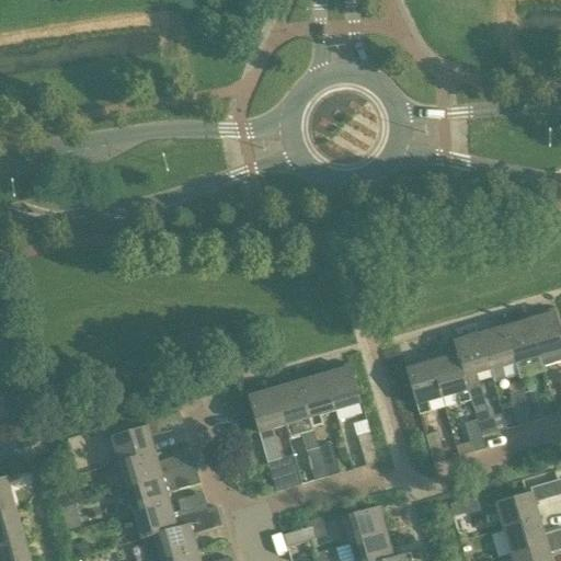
[(556,313),(529,321),(539,357),(542,367),(560,362),(560,332),(556,313)]
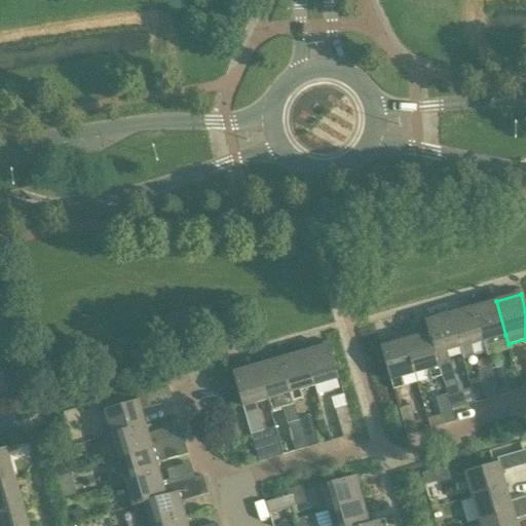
[(505,335),(496,301),(473,307),(482,341),(484,348),(495,345),(493,338),(505,335)]
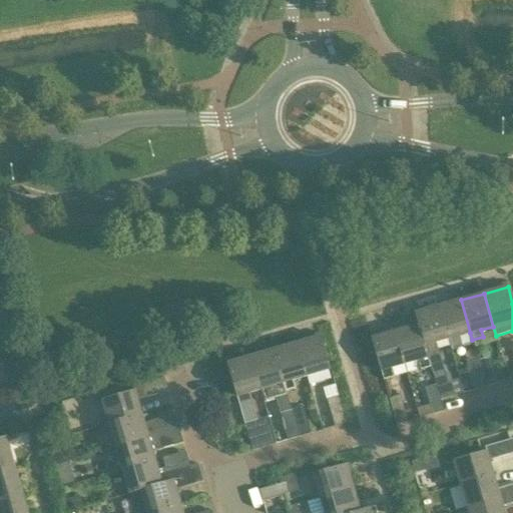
[(438,307),(447,340),(470,333),(461,300),(438,307)]
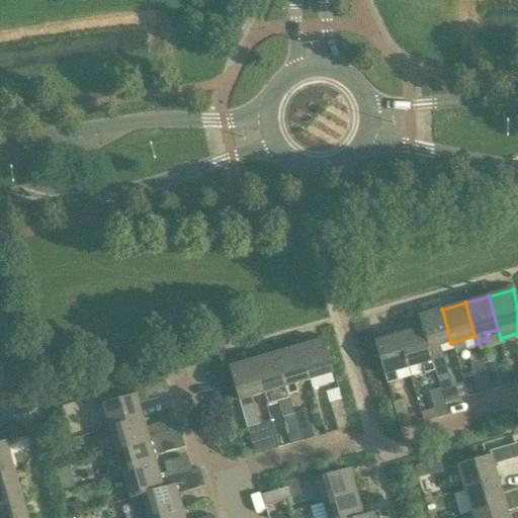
[(451,343),(442,310),(418,317),(421,329),(422,329),(428,350),(429,349),(432,361),(442,358),(439,346),(451,343)]
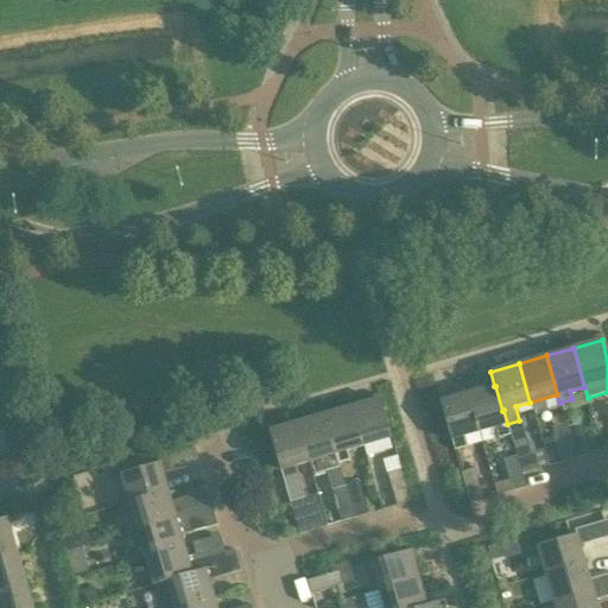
[(506,425),(507,424),(504,410),(502,411),(495,386),(494,386),(468,393),(479,432),(494,429),(498,439),(510,436),(506,425)]
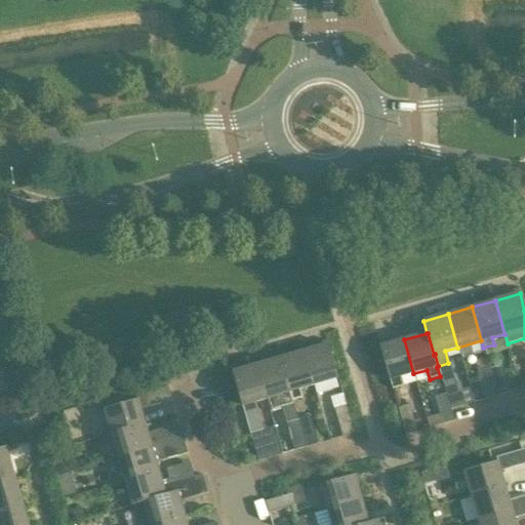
[(413,373),(404,339),(379,347),(392,390),(401,387),(398,378),(413,373)]
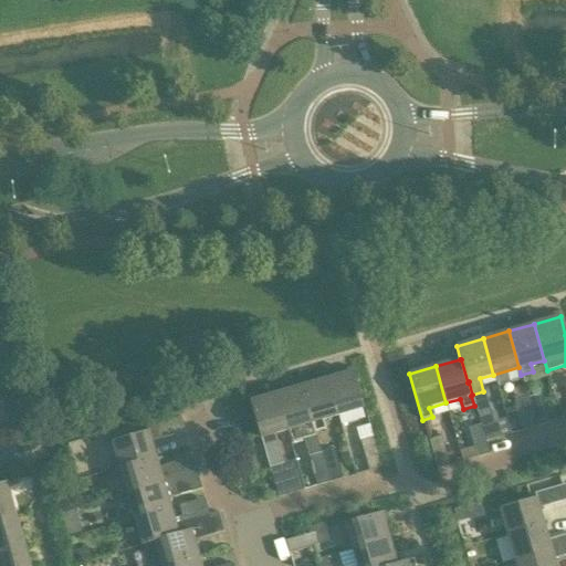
[(327,379),(338,415),(364,407),(354,371),(327,379)]
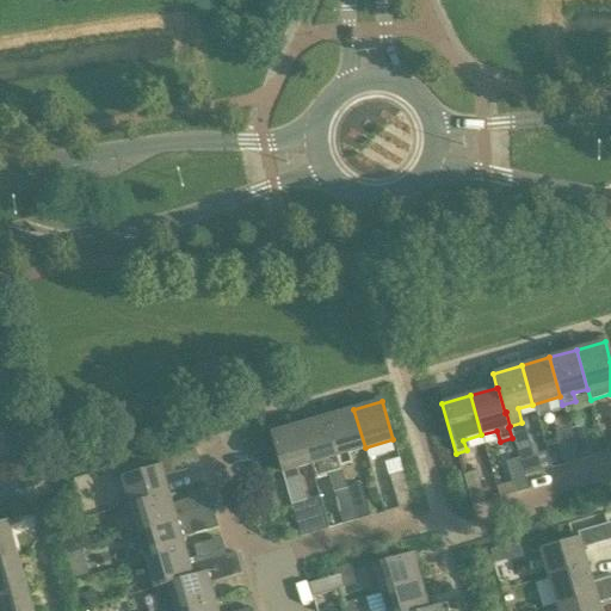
[(365,448),(353,409),(326,417),(340,467),(351,463),(349,452),(365,448)]
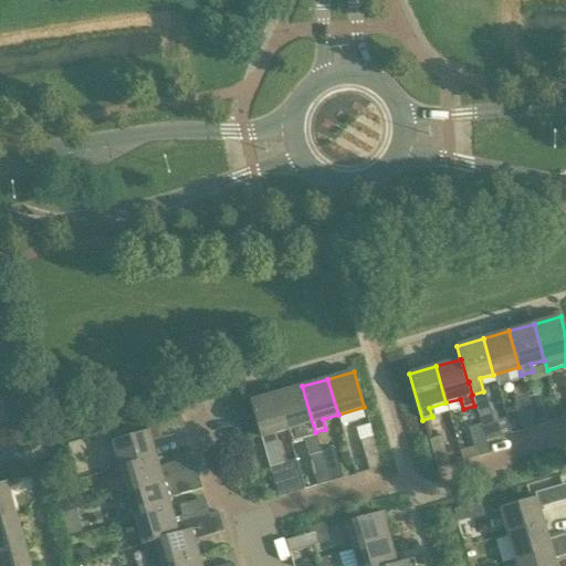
[(329,482),(321,452),(315,432),(302,386),(276,394),(286,429),(291,444),(304,440),(316,485),(329,482)]
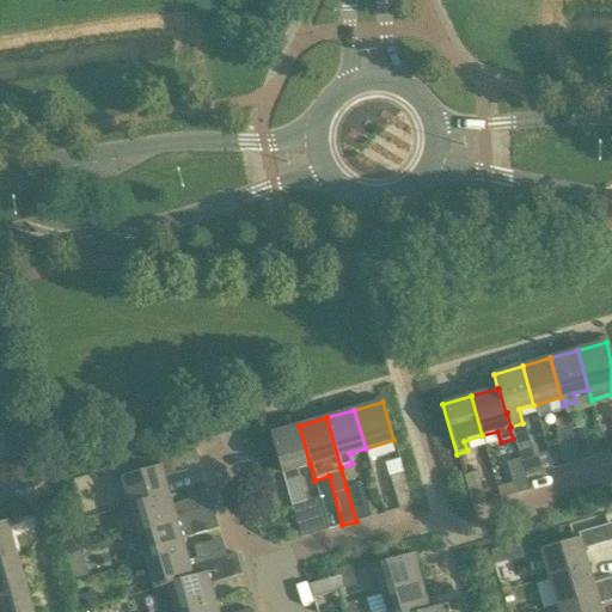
[(580,461),(570,429),(569,429),(565,420),(554,423),(565,465),(580,461)]
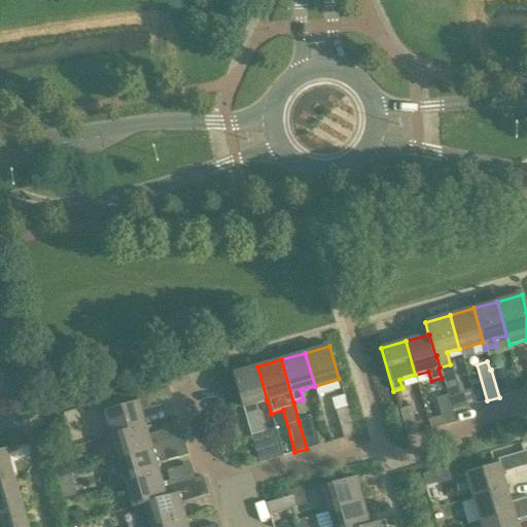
[(491,370),(499,397),(511,393),(502,365),(491,370)]
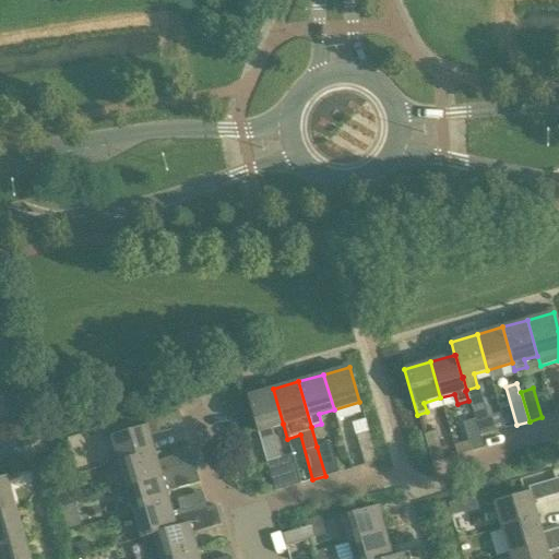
[(287,487),(278,458),(271,428),(283,424),(273,389),(248,396),(258,431),(275,490),(287,487)]
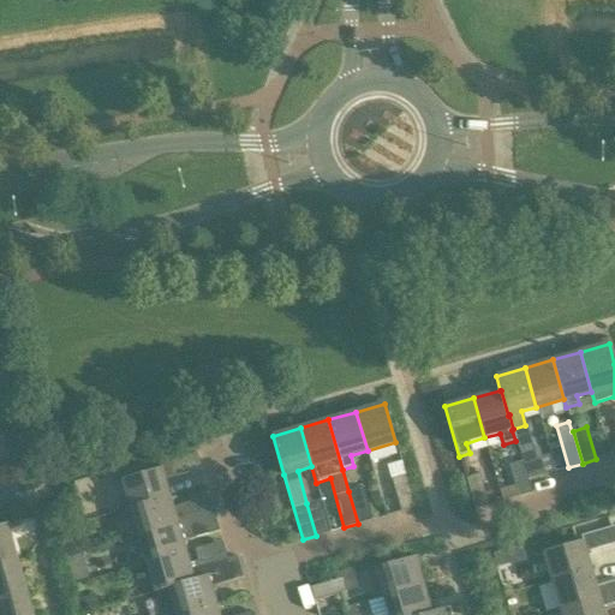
[(0,434),(0,461),(11,459),(4,434),(0,434)]
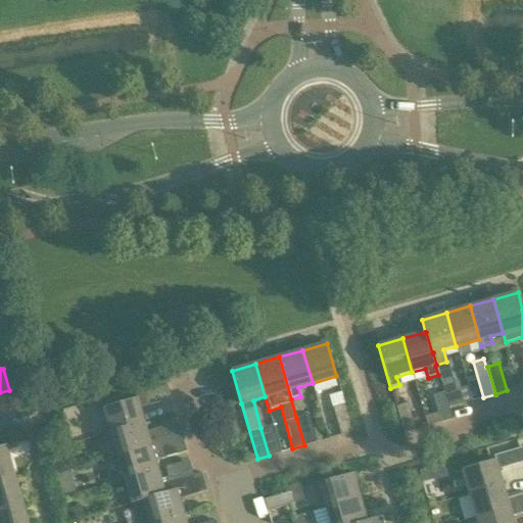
[(444,392),(448,408),(460,405),(452,377),(440,380),(444,392)]
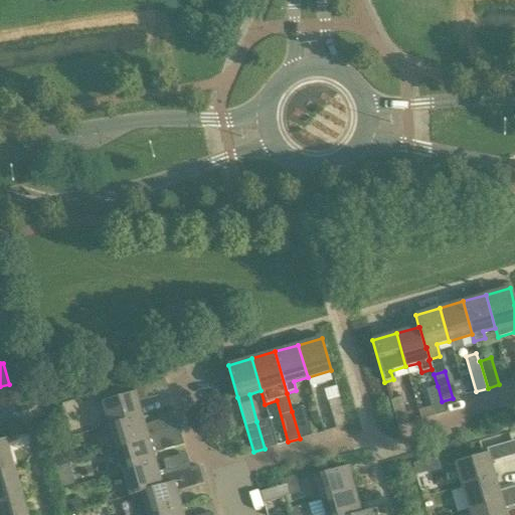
[(134,387),(135,392),(103,401),(110,425),(143,415),(139,401),(165,393),(162,379),(134,387)]
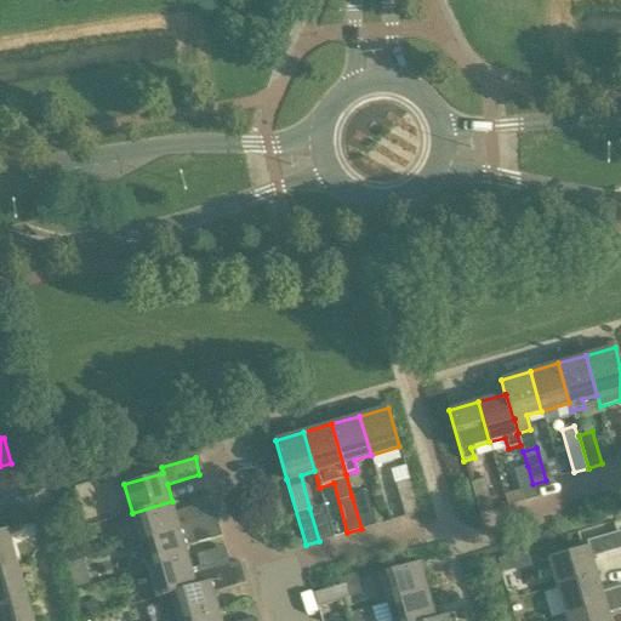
[(533,484),(528,466),(514,469),(524,502),(537,499),(533,484)]
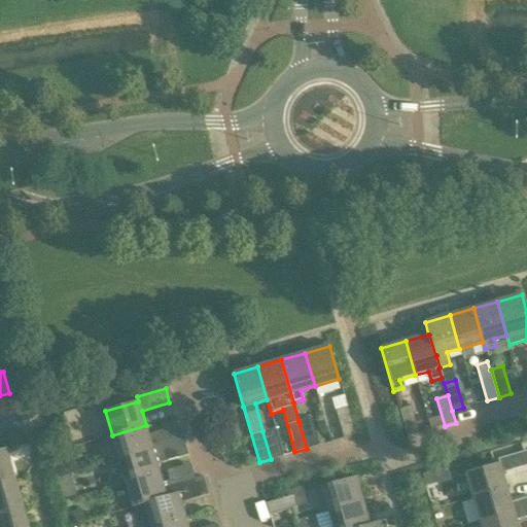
[(398,410),(407,437),(419,433),(411,406),(398,410)]
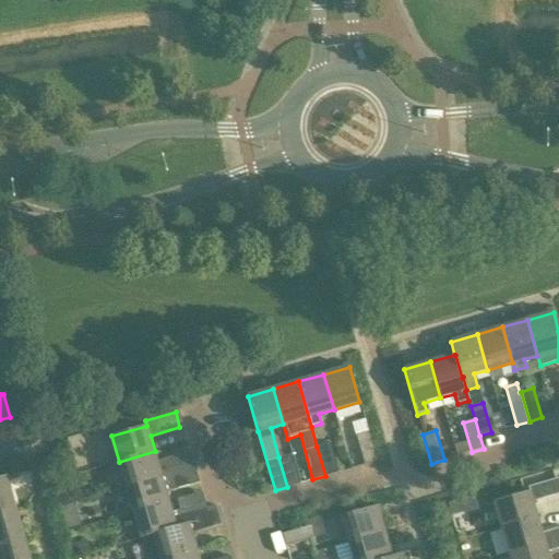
[(356,435),(365,464),(377,461),(368,431),(356,435)]
